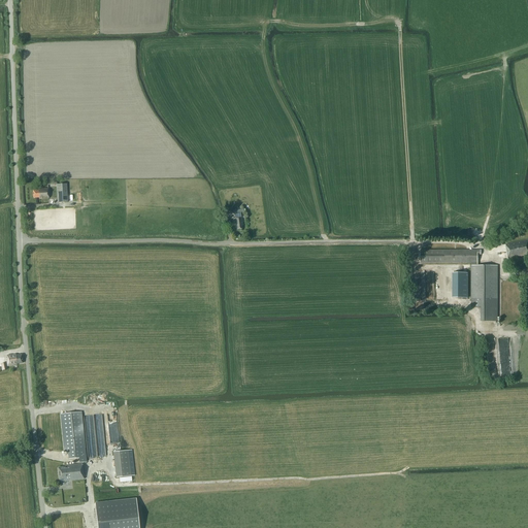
[(67,184),(57,185),(57,188),(58,202),(68,202),(67,184)]
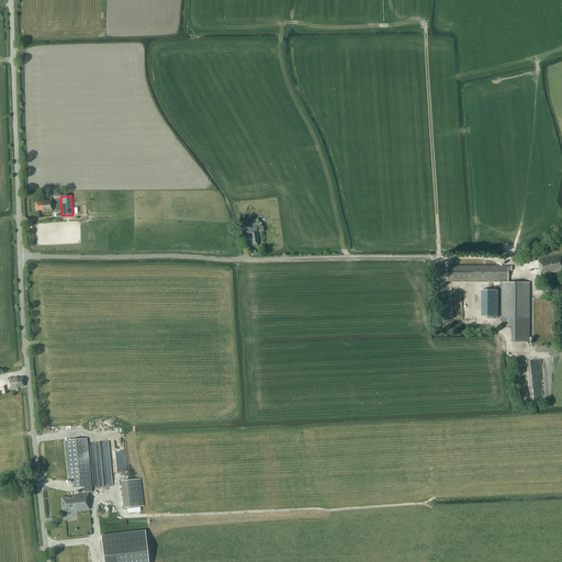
[(42,211),(42,212),(52,211),(52,201),(41,201),(41,202),(35,203),(35,211),(42,211)]
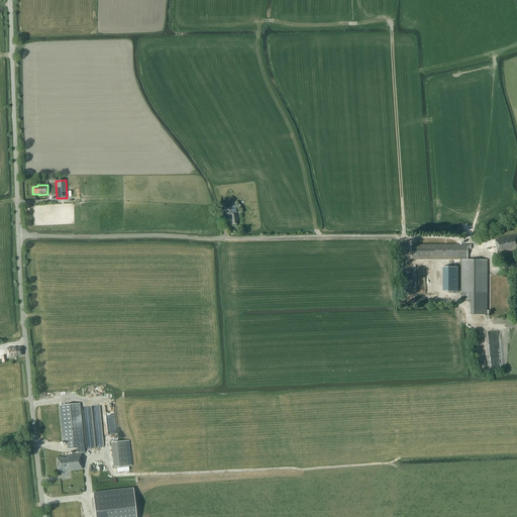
[(230,213),(228,214),(229,219),(231,219),(232,225),(237,224),(236,221),(238,220),(237,212),(236,213),(235,208),(236,208),(235,204),(229,205),(230,213)]
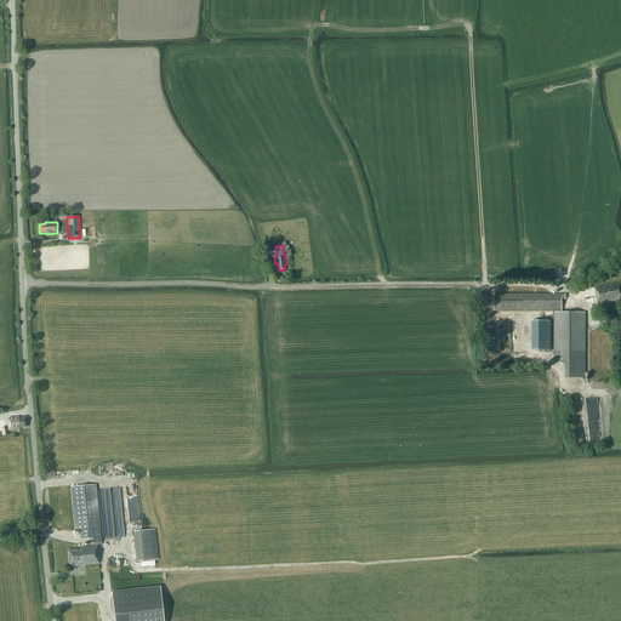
[(620,283),(594,288),(598,305),(620,300),(620,283)]
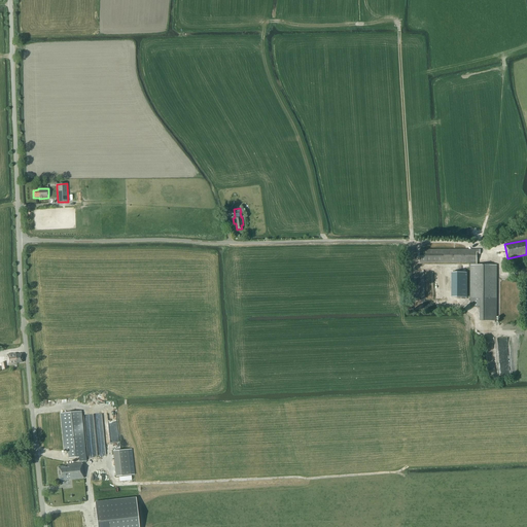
[(420,262),(470,262),(470,307),(480,307),(480,321),(496,321),(497,266),(477,266),(477,254),(480,254),(480,250),(477,250),(419,250),(420,262)]
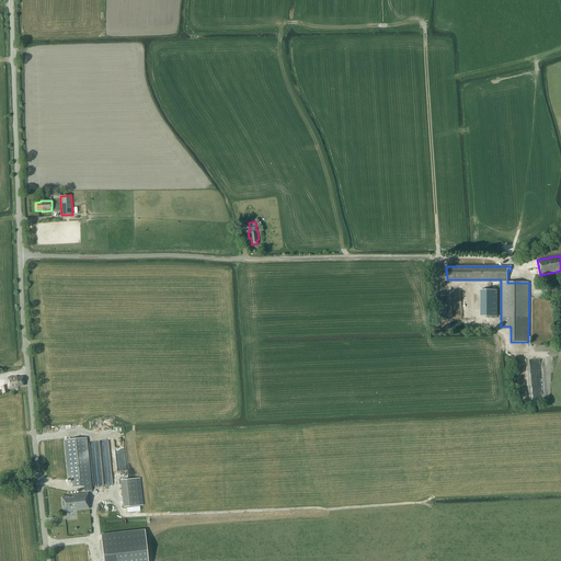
[(439,302),(441,328),(449,328),(448,301),(439,302)]
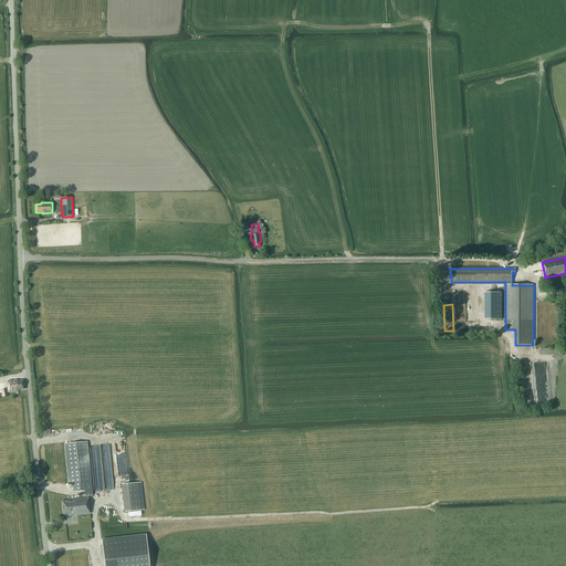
[(24,389),(23,380),(17,381),(17,380),(8,380),(8,385),(7,385),(8,391),(7,391),(7,392),(18,391),(18,390),(24,389)]
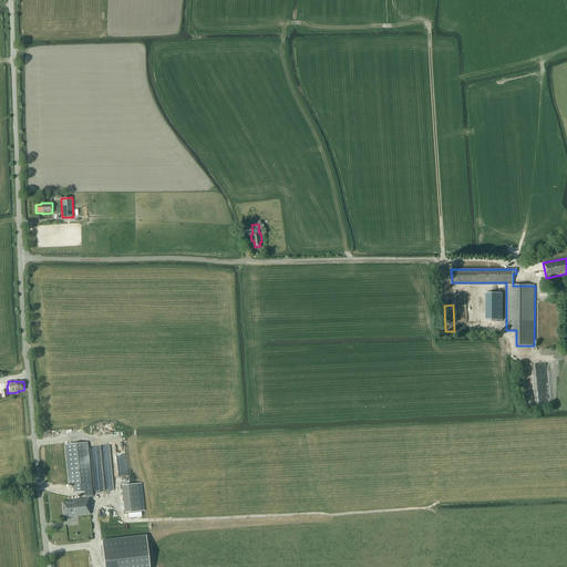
[(64,445),(69,485),(73,484),(74,493),(85,492),(85,497),(93,496),(88,443),(64,445)]
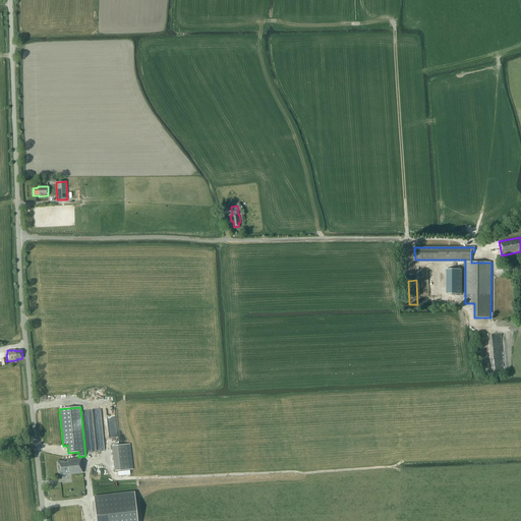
[(112,446),(115,471),(129,470),(126,445),(112,446)]
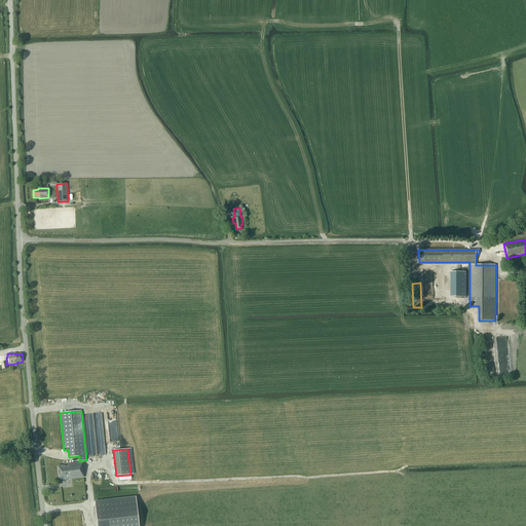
[(59,475),(59,480),(84,478),(83,466),(82,466),(82,462),(64,464),(65,465),(58,465),(59,475)]
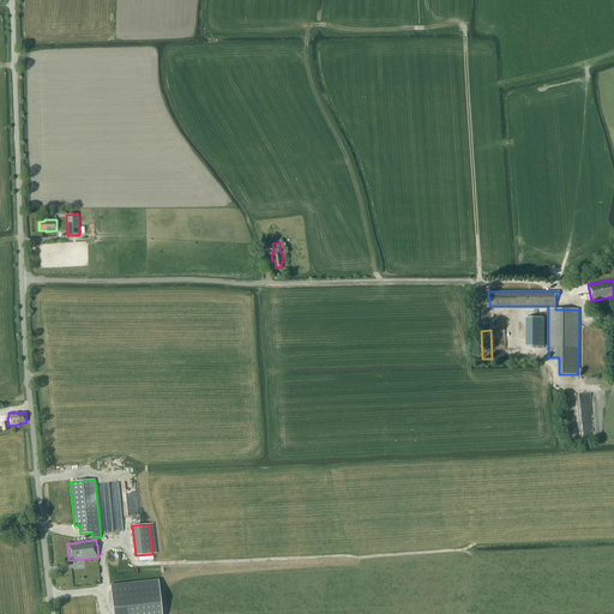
[(113,613),(162,613),(158,581),(110,585),(113,613)]
